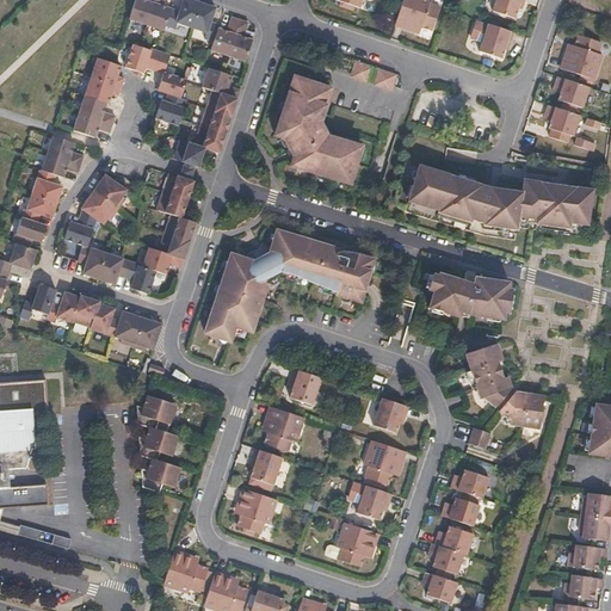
[(146,24),(153,0),(135,0),(129,19),(146,24)]
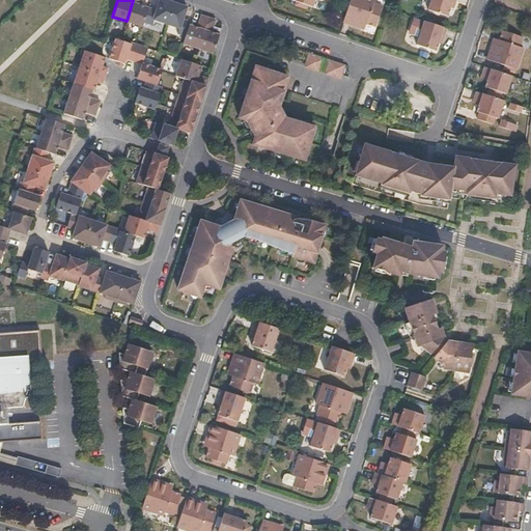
[(143,22),(148,7),(142,5),(143,0),(133,0),(127,21),(142,26),(143,22)]
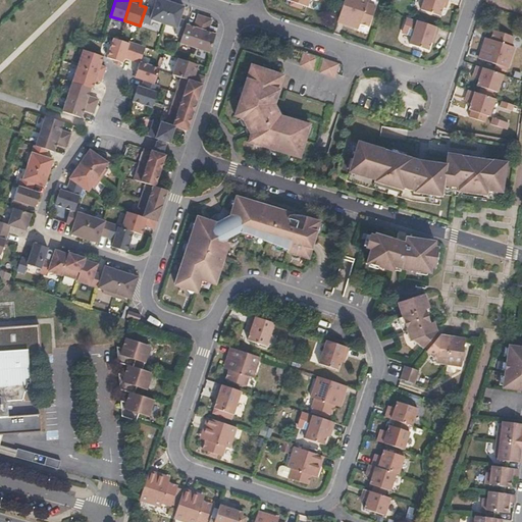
[(162,23),(169,2),(164,0),(155,0),(153,9),(146,7),(141,21),(149,23),(150,19),(162,23)]
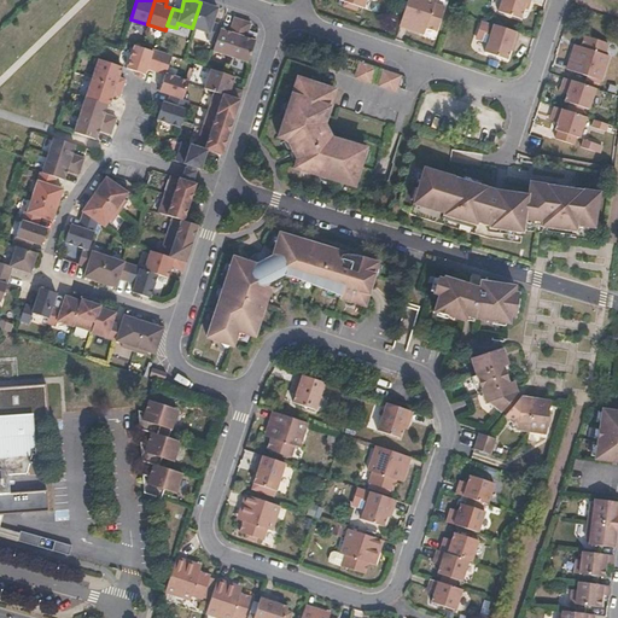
[(365,9),(366,0),(374,0),(375,0),(340,0),(345,3),(344,7),(357,11),(359,6),(365,9)]
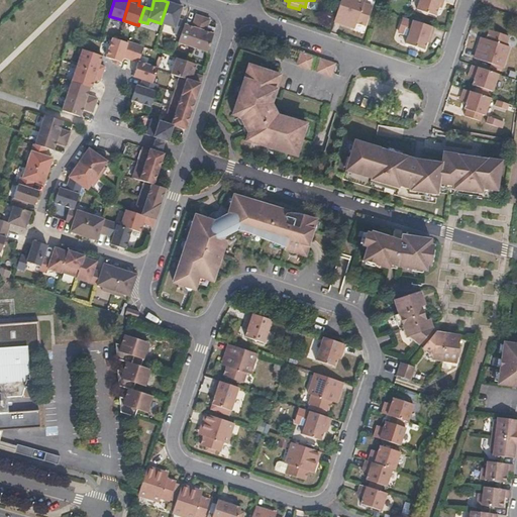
[(367,25),(373,7),(364,4),(365,0),(341,0),(335,21),(355,28),(356,22),(367,25)]
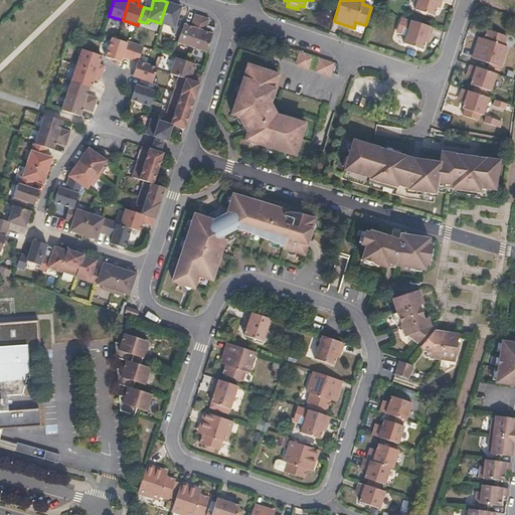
[(441,9),(443,2),(443,0),(419,0),(416,11),(434,16),(437,8),(441,9)]
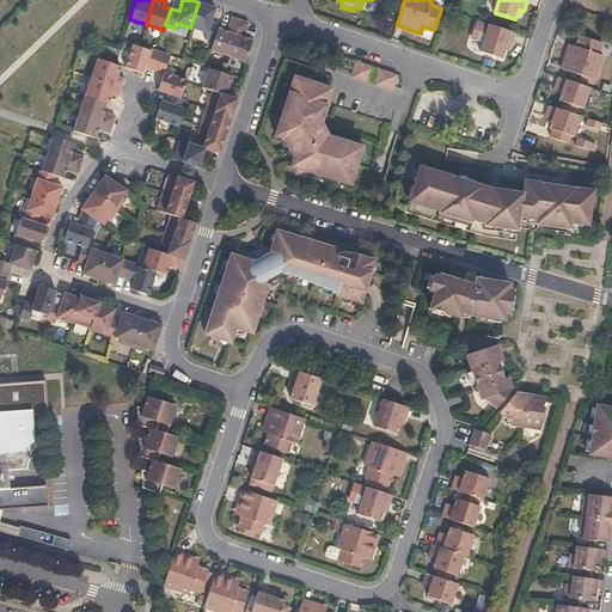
[(212,20),(215,7),(199,2),(190,28),(207,32),(204,38),(213,42),(219,28),(219,23),(212,20)]
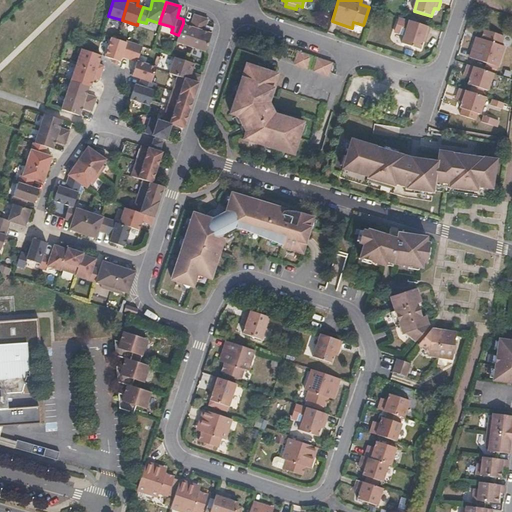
[(191,46),(201,17),(193,14),(189,25),(183,23),(178,35),(176,42),(191,46)]
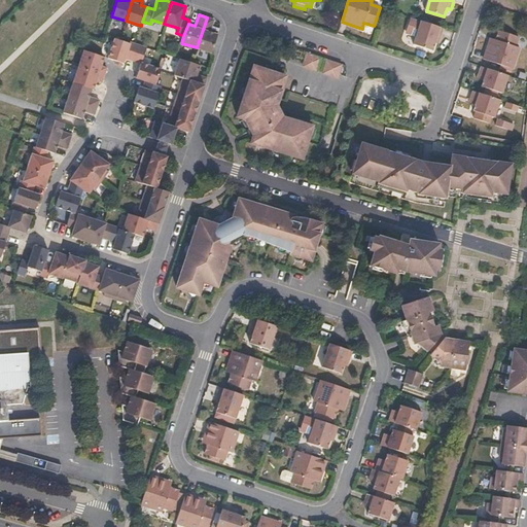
[(212,53),(217,33),(211,31),(214,20),(207,18),(197,47),(212,53)]
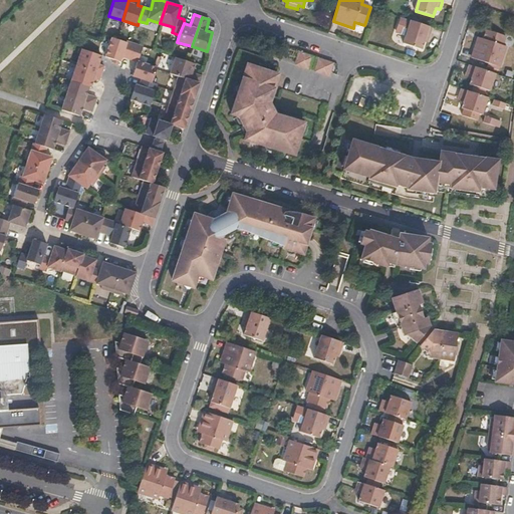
[(398,32),(407,35),(412,21),(403,18),(398,32)]
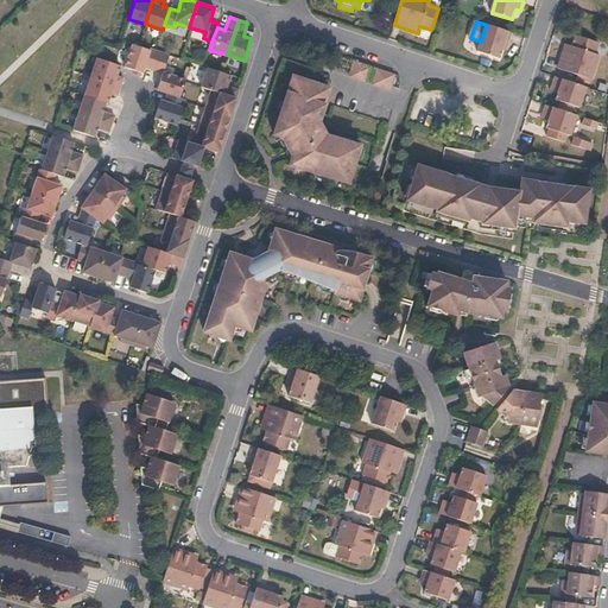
[(499,59),(502,50),(507,52),(510,43),(513,35),(487,25),(481,42),(477,52),(499,59)]
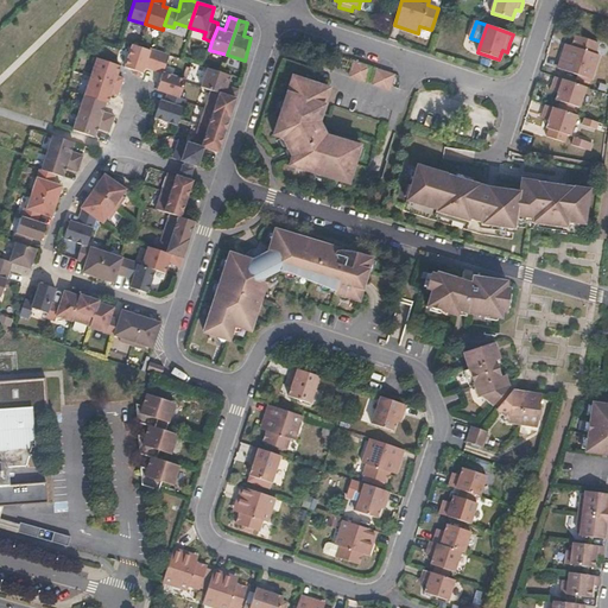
[(575,33),(571,44),(565,42),(557,67),(591,77),(599,54),(595,52),(599,42),(575,33)]
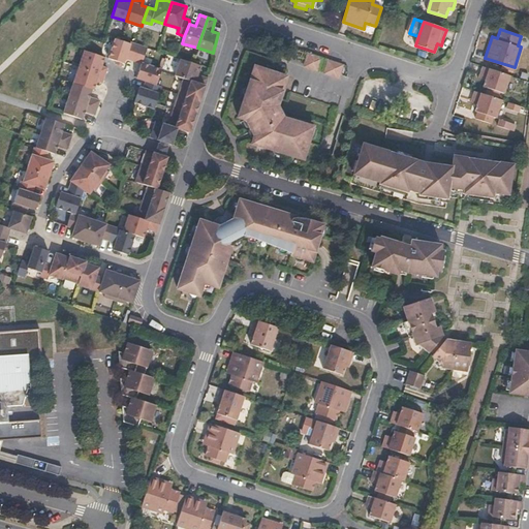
[(109,59),(118,61),(116,65),(123,67),(125,59),(142,64),(142,63),(148,48),(131,41),(130,43),(115,38),(109,59)]
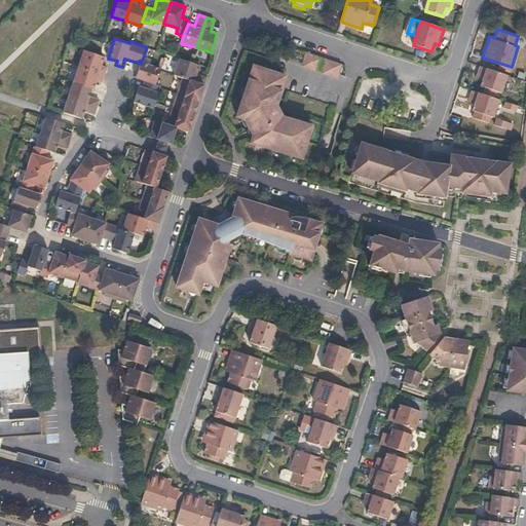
[(102,66),(105,57),(83,50),(68,98),(98,107),(100,100),(90,97),(92,88),(95,89),(97,80),(102,82),(107,68),(102,66)]
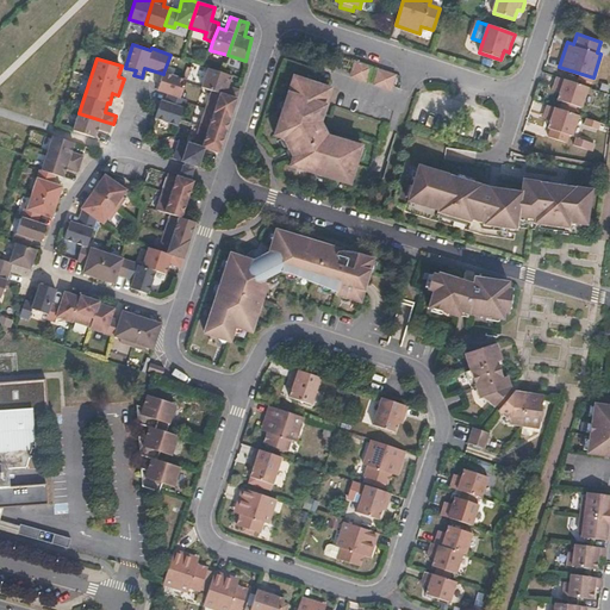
[(367,82),(372,67),(355,61),(349,76),(367,82)]
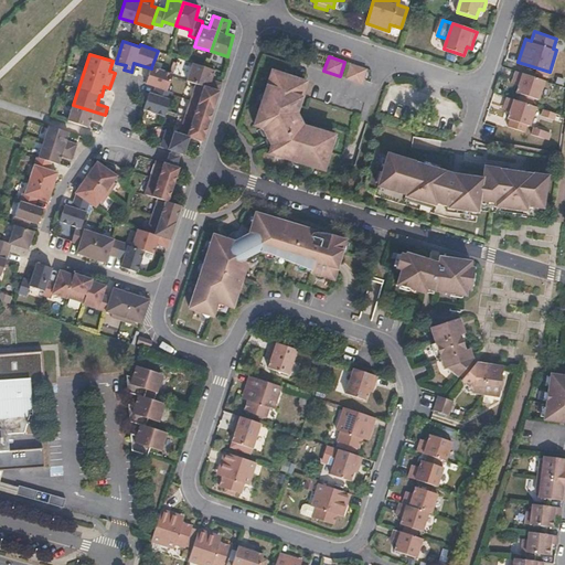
[(212,80),(215,70),(189,61),(183,78),(194,83),(219,91),(222,83),(212,80)]
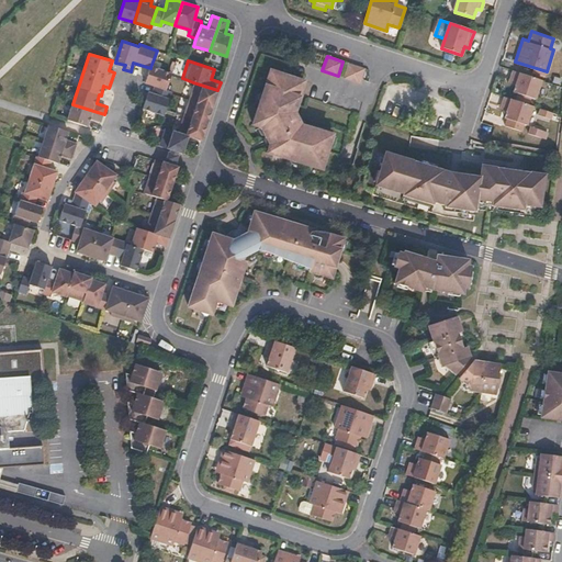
[(359,82),(363,68),(348,63),(344,78),(359,82)]
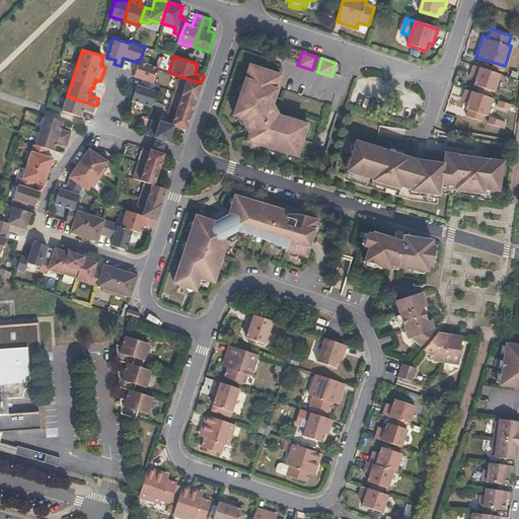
[(153,82),(158,68),(139,62),(139,63),(134,77),(143,79),(153,82)]
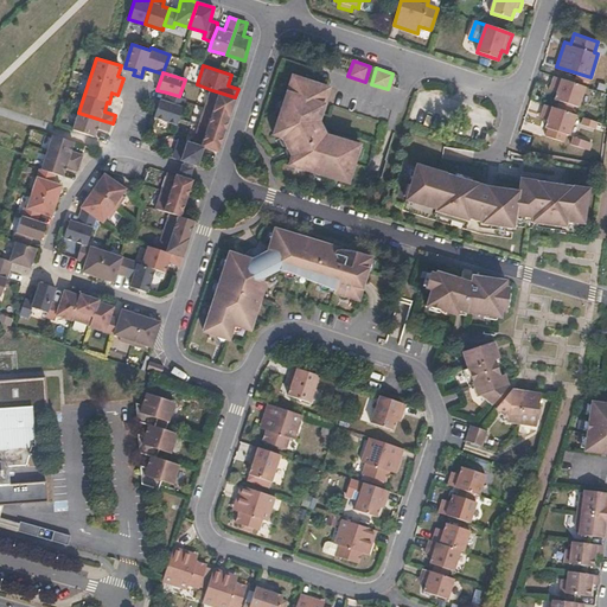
[(549,88),(556,90),(554,97),(558,98),(556,107),(570,112),(573,103),(577,104),(585,85),(554,75),(549,88)]
